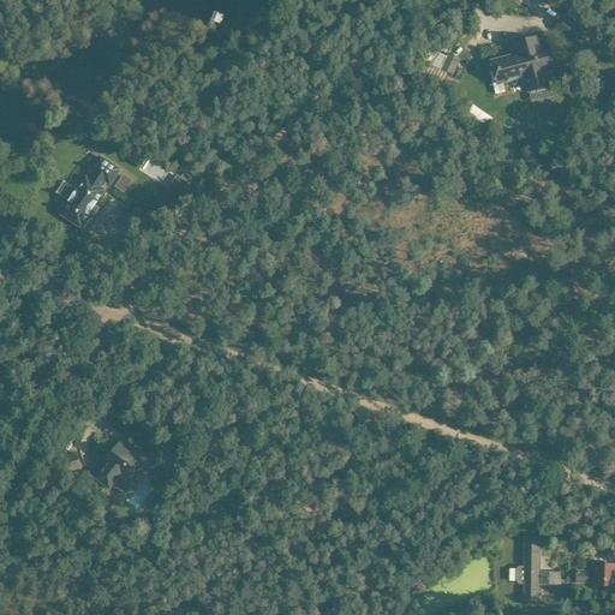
[(583,29),(574,24),(565,17),(556,29),(573,42),(583,29)]
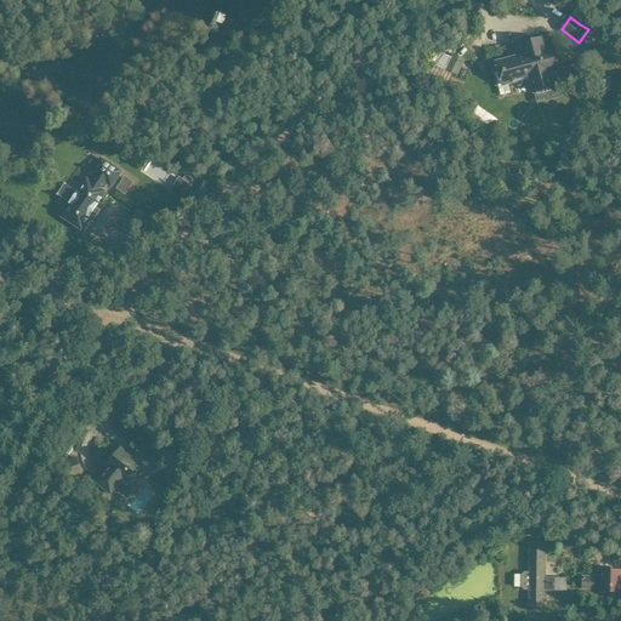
[(554,72),(552,61),(548,49),(545,50),(542,40),(522,45),(524,55),(500,61),(506,84),(530,78),(534,91),(554,86),(551,73),(554,72)]
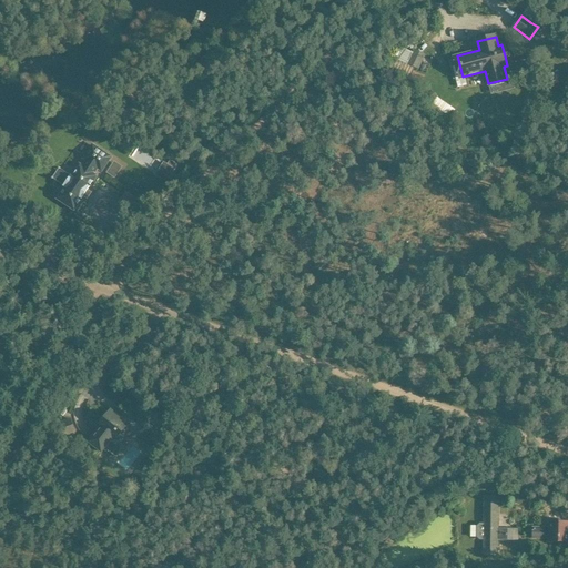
[(414,49),(407,63),(419,69),(426,54),(414,49)]
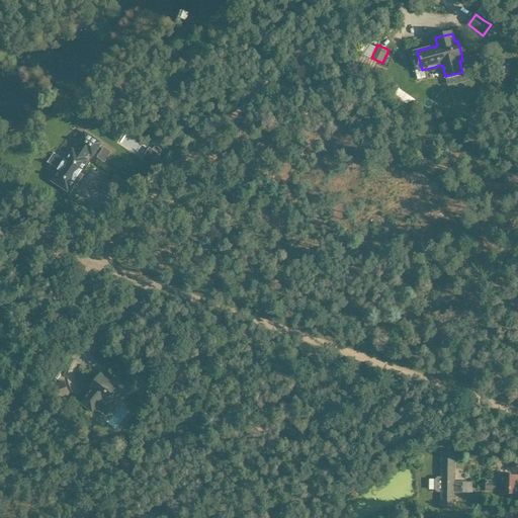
[(397,88),(392,97),(410,108),(415,99),(397,88)]
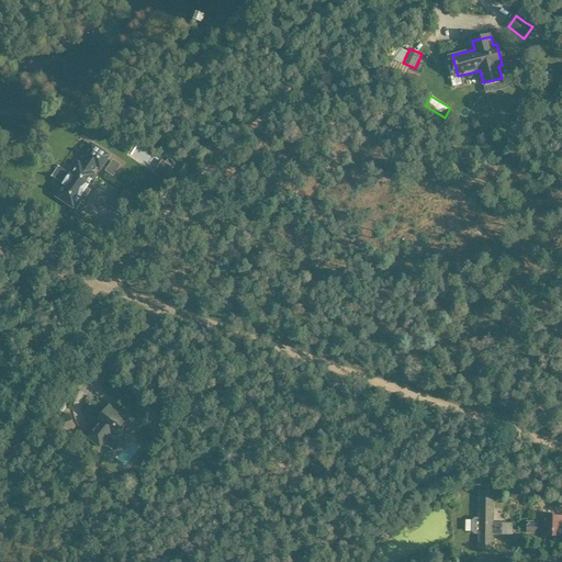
[(64,186),(57,197),(74,206),(80,197),(89,184),(88,184),(96,173),(92,172),(97,166),(100,168),(109,155),(92,144),(89,149),(88,148),(86,152),(87,152),(83,157),(86,158),(81,165),(79,164),(71,173),(70,172),(63,184),(64,186)]
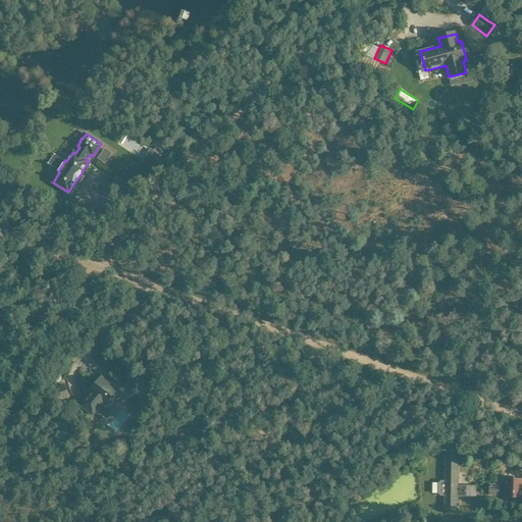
[(156,146),(154,150),(150,148),(143,160),(153,166),(160,154),(162,151),(156,146)]
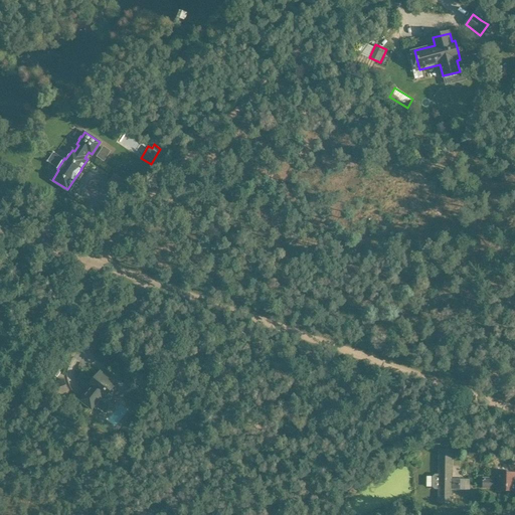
[(446,178),(446,179),(460,180),(460,179),(458,179),(459,172),(448,171),(447,178),(446,178)]
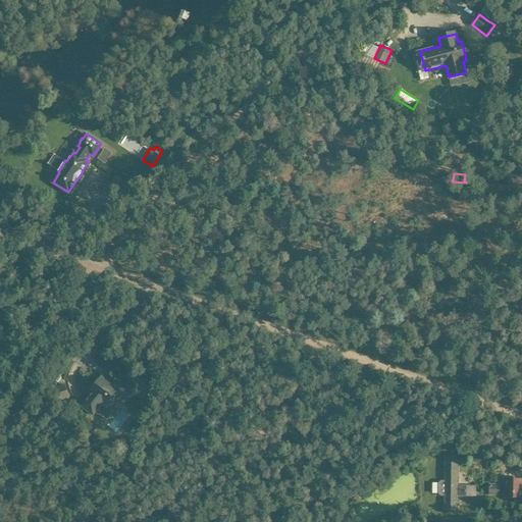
[(115,394),(118,389),(101,376),(98,380),(97,379),(93,385),(94,386),(90,390),(93,392),(90,396),(89,395),(82,405),(93,414),(103,402),(106,404),(109,401),(110,401),(116,394),(115,394)]
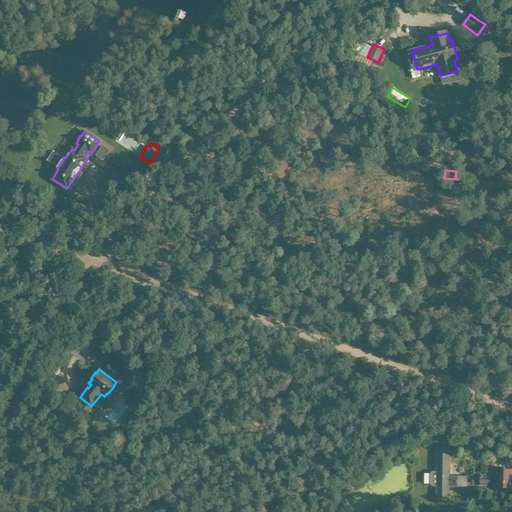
[(64,377),(49,382),(52,393),(67,389),(64,377)]
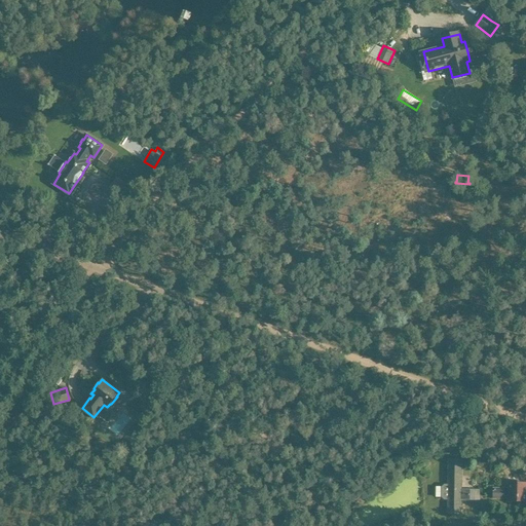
[(444,485),(441,487),(441,497),(445,500),(448,500),(448,512),(460,512),(460,499),(470,499),(470,489),(460,489),(461,460),(449,460),(449,485),(444,485)]
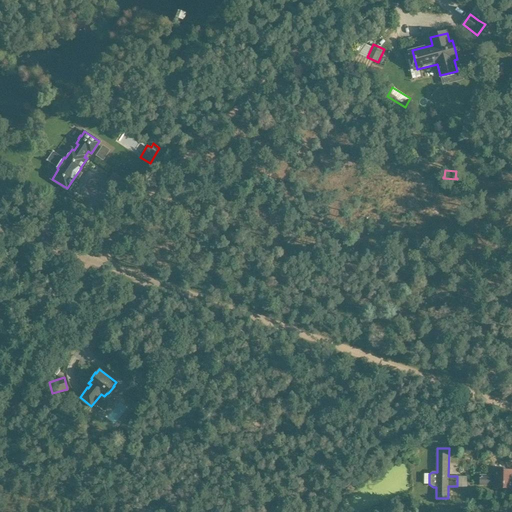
[(480,475),(480,485),(495,485),(495,488),(511,488),(511,476),(511,470),(495,470),(495,476),(480,475)]
